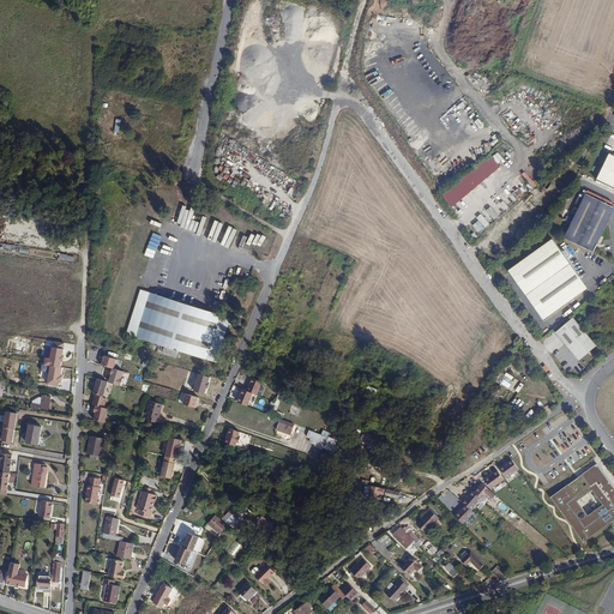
[(613,187),(613,155),(609,154),(597,180),(613,187)]
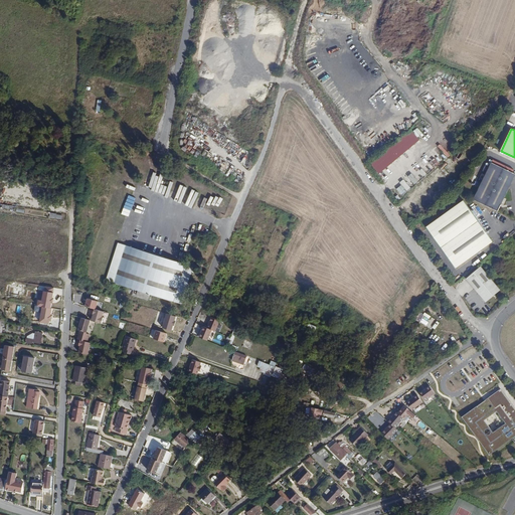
[(419,141),(411,131),(371,164),(380,174),(419,141)]
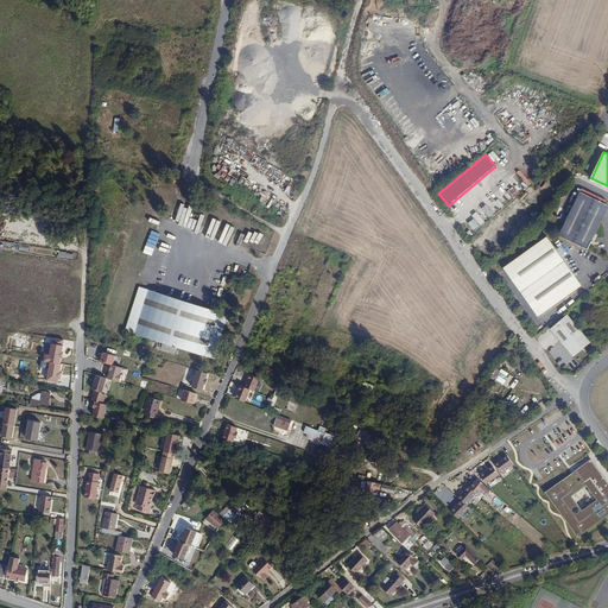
[(589,248),(607,208),(607,202),(582,189),(559,234),(589,248)]
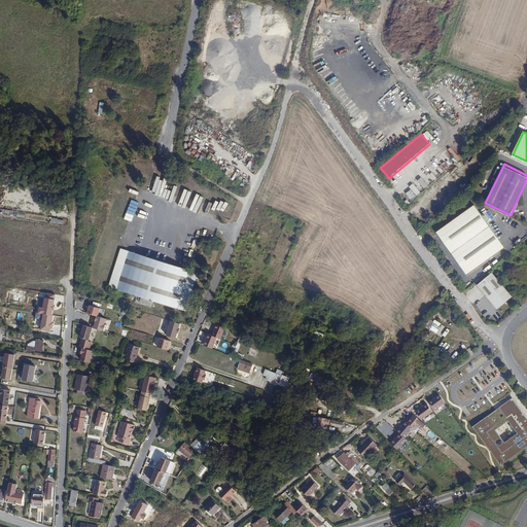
[(154,167),(149,187),(153,188),(152,192),(154,192),(155,186),(155,185),(160,168),(154,167)]
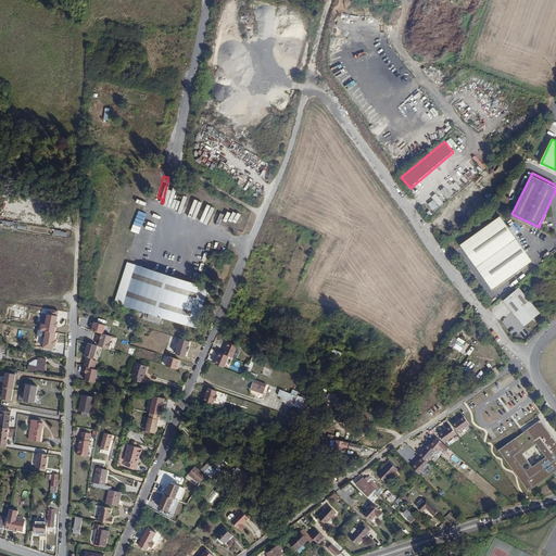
[(437,194),(428,202),(433,210),(442,202),(437,194)]
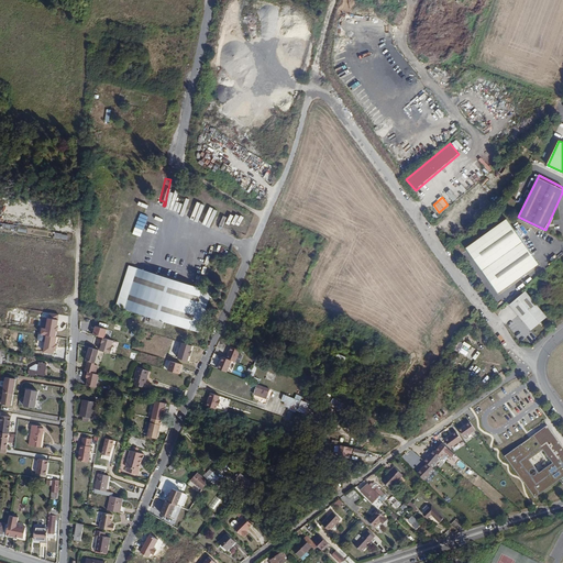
[(210,229),(218,211),(198,203),(191,221),(210,229)]
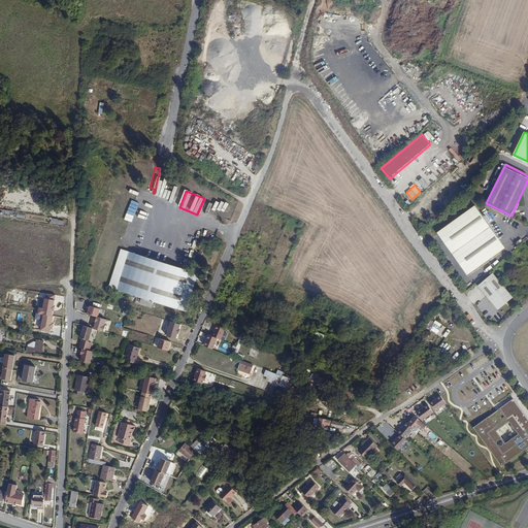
[(127,213),(134,215),(136,208),(129,206),(127,213)]
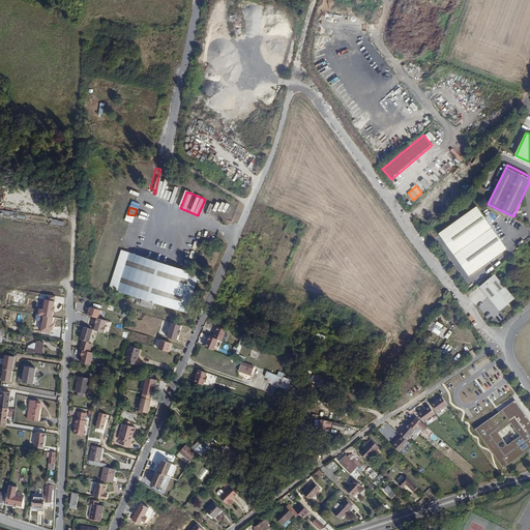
[(468,277),(506,248),(476,208),(438,235),(468,277)]
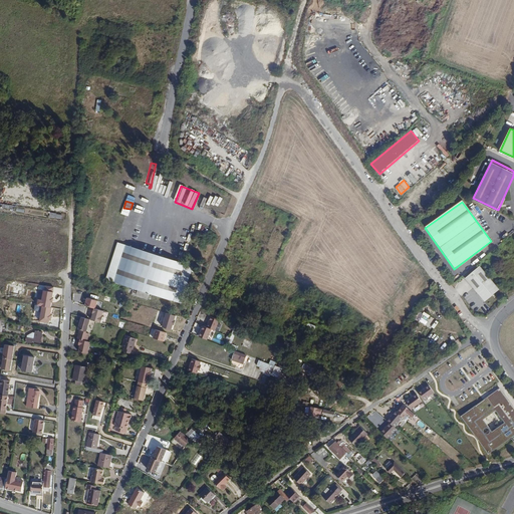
[(129,246),(118,243),(107,281),(183,303),(194,266),(129,246)]
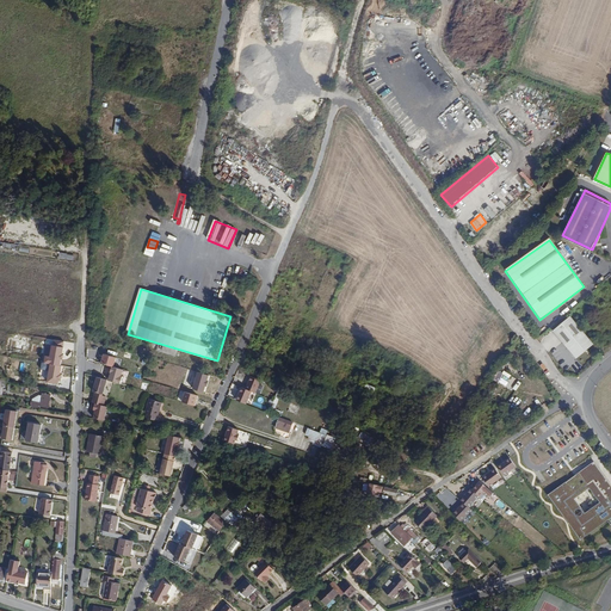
[(593,341),(567,309),(549,325),(572,351),(575,352),(576,352),(579,352),(581,351),(584,350),(593,341)]
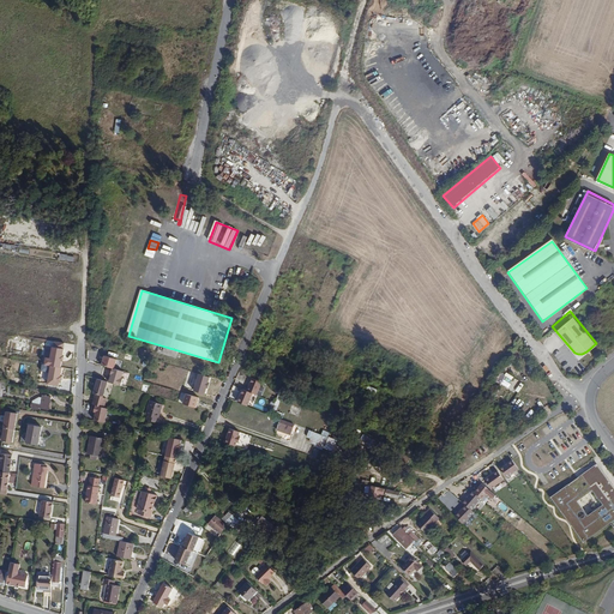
[(46,360),(44,366),(50,367),(61,368),(64,350),(52,349),(50,360),(46,360)]
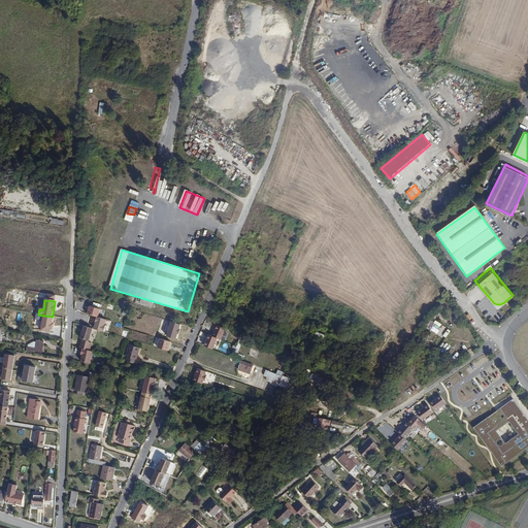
[(96,317),(97,317),(100,308),(89,305),(87,314),(96,317)]
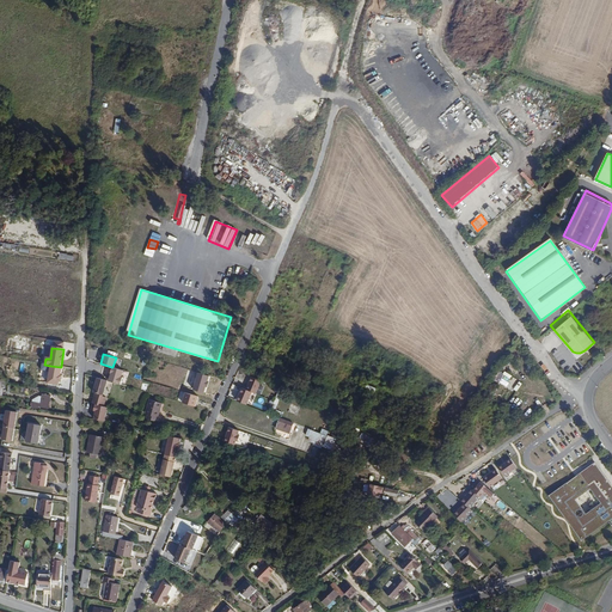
[(61,367),(50,366),(48,384),(59,386),(60,381),(61,381),(62,377),(61,375),(62,367),(61,367)]
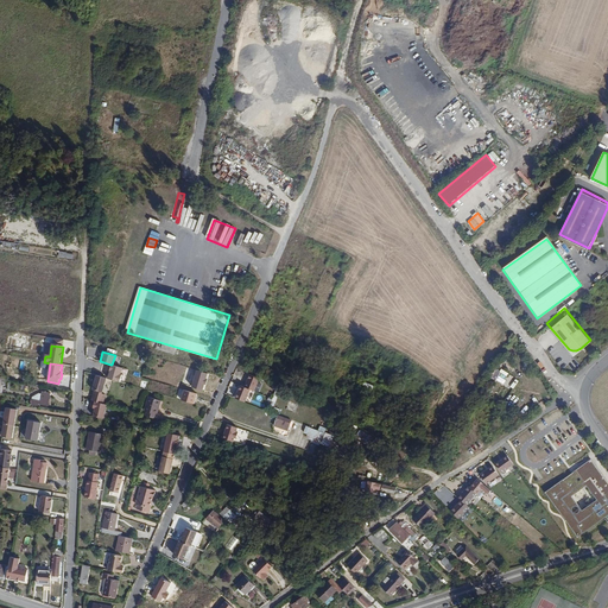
[(111,365),(107,379),(119,381),(122,368),(112,365),(111,365)]
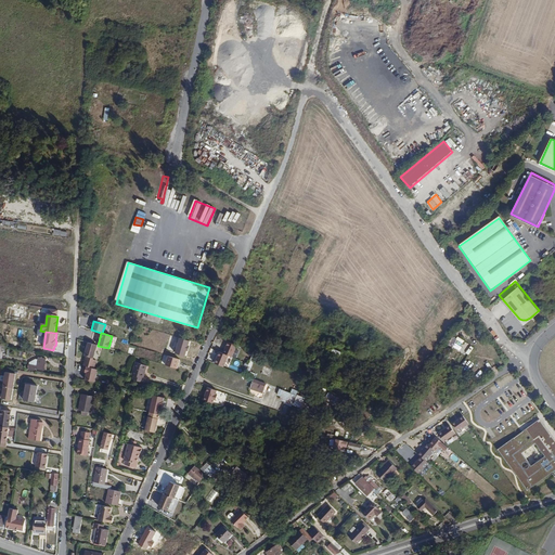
[(190,341),(180,339),(176,355),(185,357),(186,351),(189,351),(190,347),(189,347),(190,341)]
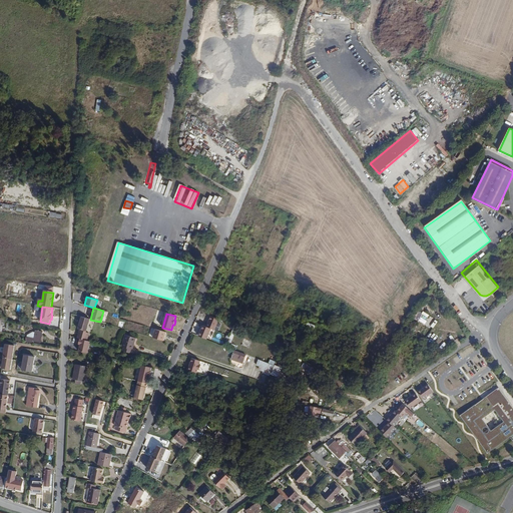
[(86,332),(89,319),(80,317),(77,329),(79,330),(86,332)]
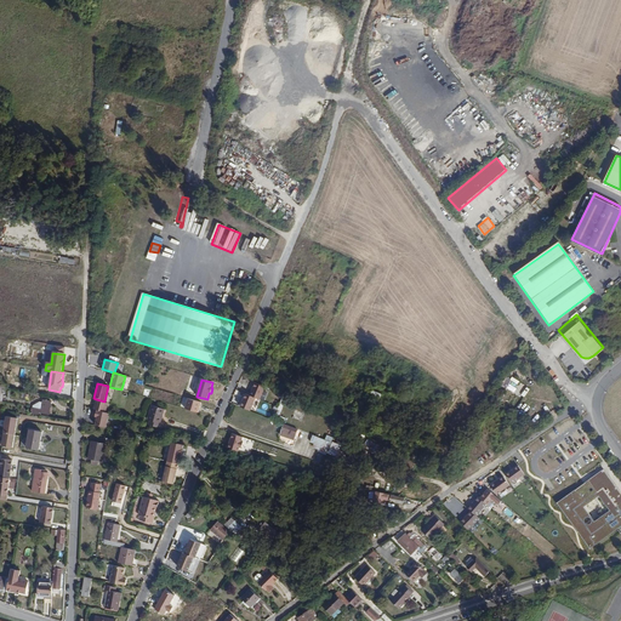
[(256,383),(250,397),(256,399),(261,400),(266,387),(256,383)]
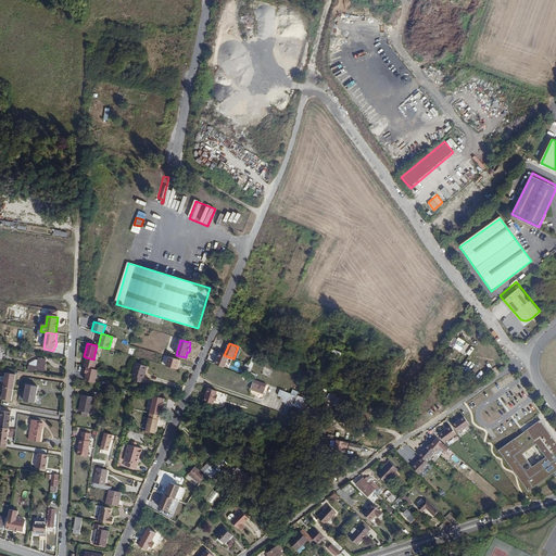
[(224,355),(220,353),(216,365),(225,368),(229,357),(224,355)]
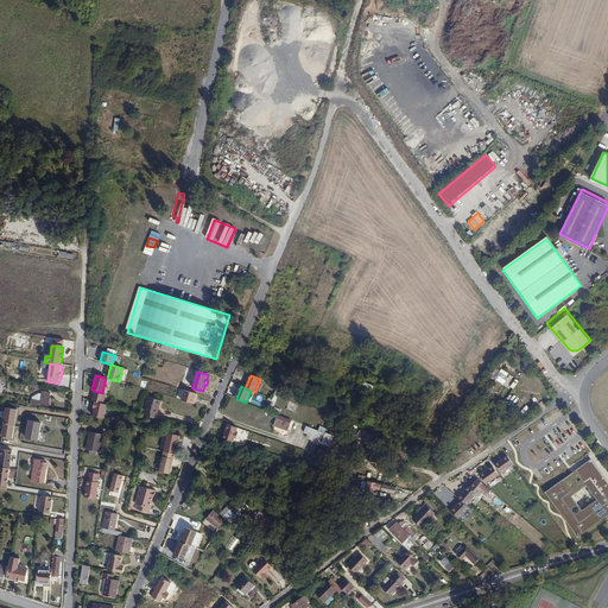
[(197,393),(184,390),(182,400),(194,404),(197,393)]
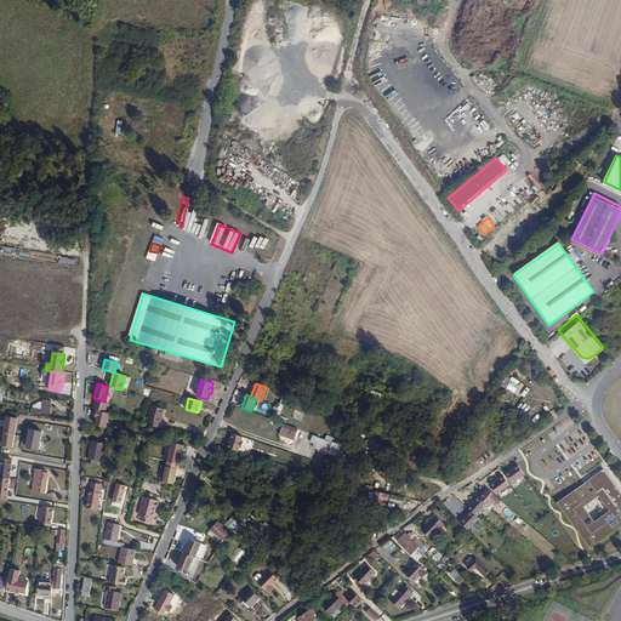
[(49,415),(51,400),(43,399),(41,409),(30,408),(30,414),(39,415),(39,414),(49,415)]
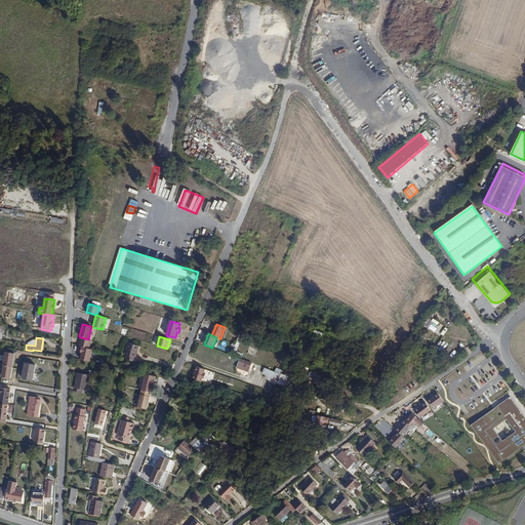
[(88,339),(81,337),(79,345),(78,347),(81,348),(84,348),(85,347),(90,348),(91,340),(87,340),(88,339)]
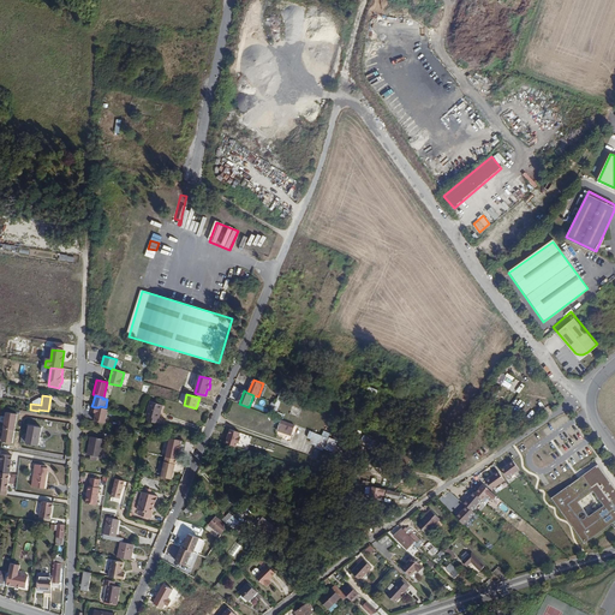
[(159,425),(163,406),(150,402),(147,418),(148,418),(147,422),(159,425)]
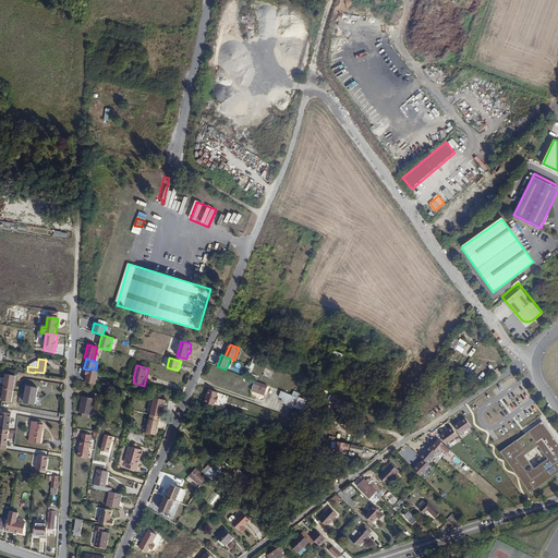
[(86,375),(85,383),(96,384),(97,371),(89,370),(86,370),(85,375),(86,375)]
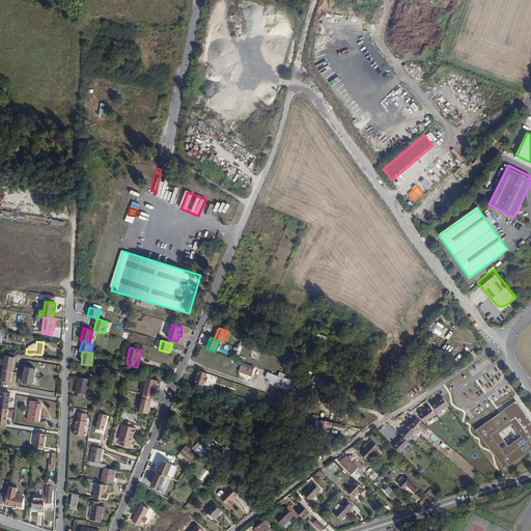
[(15,359),(5,357),(2,371),(3,371),(12,372),(15,359)]
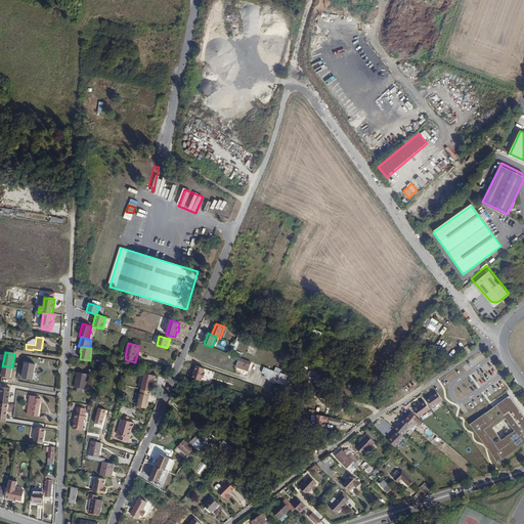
[(251,362),(241,358),(237,367),(248,370),(251,362)]
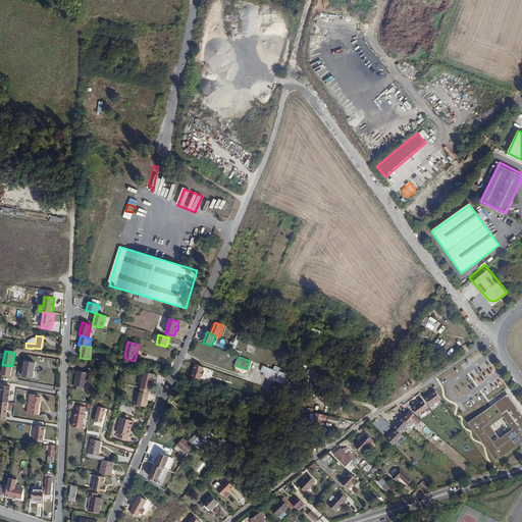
[(33,379),(36,363),(24,362),(21,377),(33,379)]
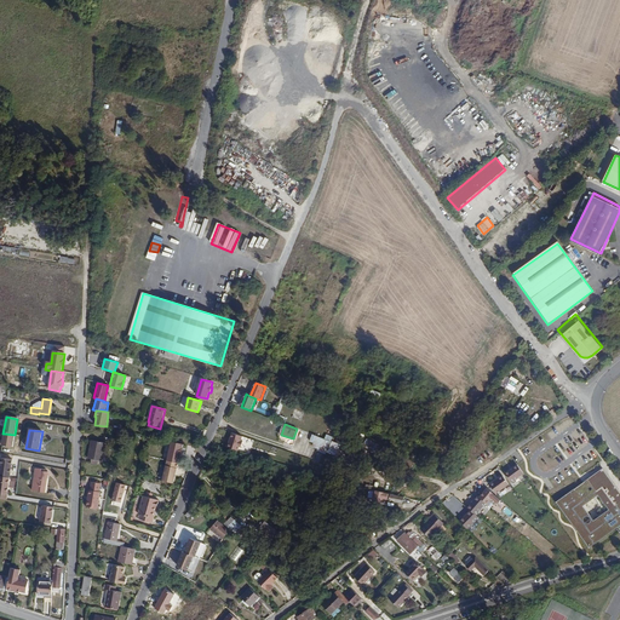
[(15,435),(4,434),(1,446),(12,447),(15,435)]
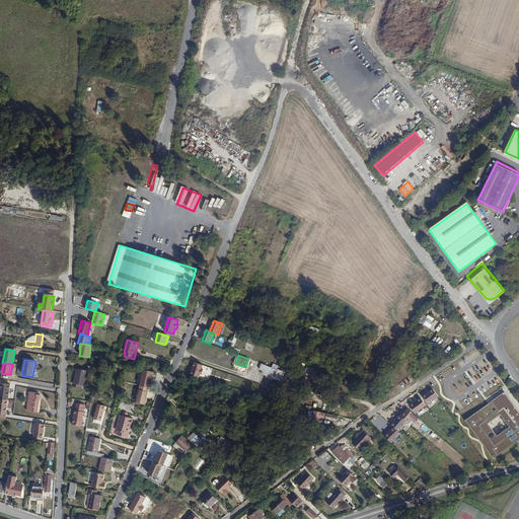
[(204,367),(194,363),(190,375),(199,378),(201,375),(202,375),(203,371),(202,371),(204,367)]
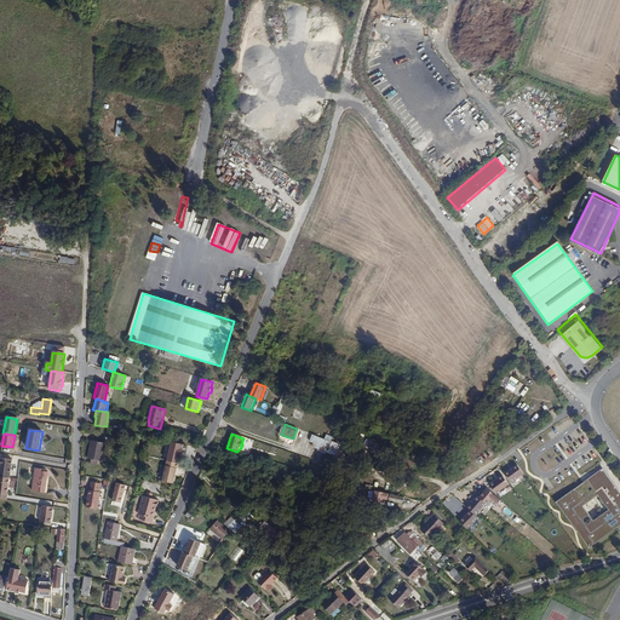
[(310,448),(337,455),(340,442),(314,435),(310,448)]
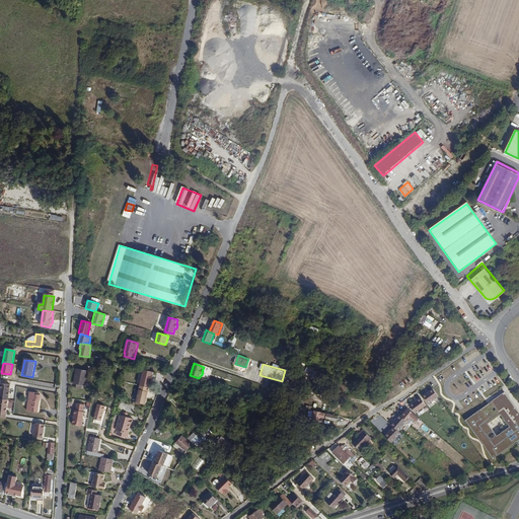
[(84,385),(86,370),(75,369),(73,384),(84,385)]
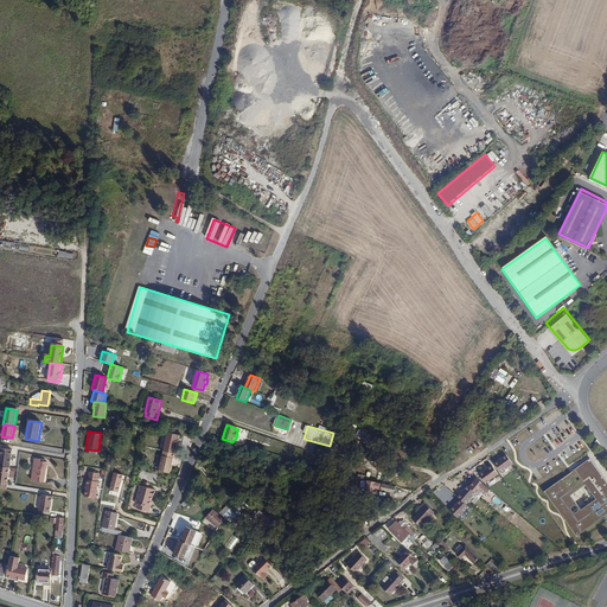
[(168,433),(164,452),(174,454),(179,436),(168,433)]
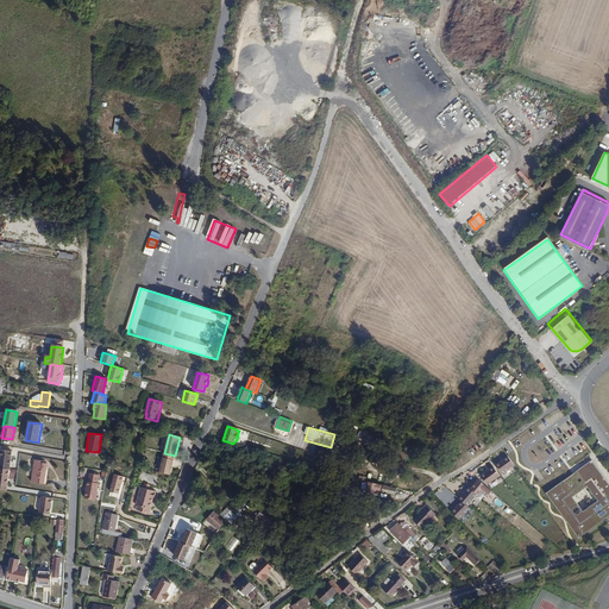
[(0,451),(0,453),(0,469),(10,470),(12,452),(0,451)]
